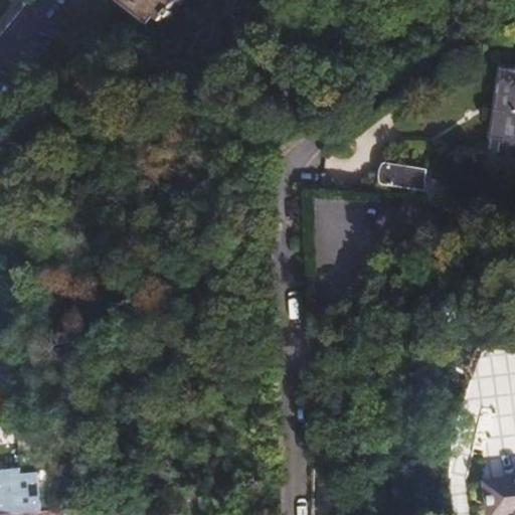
[(122,0),(157,30),(182,0),(122,0)]
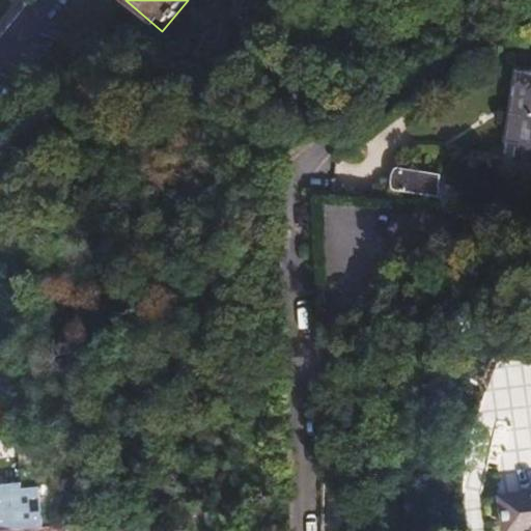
[(530,74),(518,72),(500,163),(530,168),(530,74)]
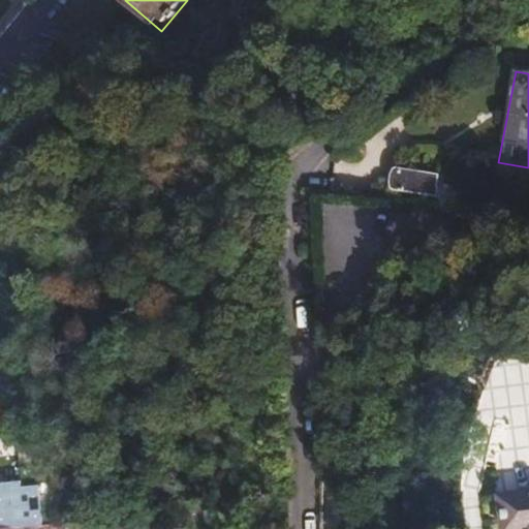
[(433,195),(436,176),(395,168),(392,188),(402,190),(417,193),(433,195)]
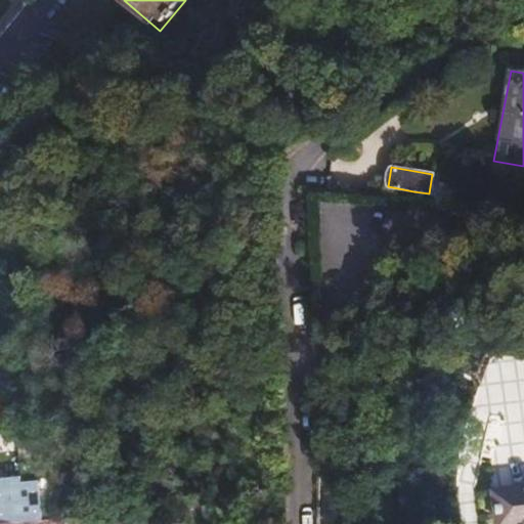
[(412,202),(413,191),(398,188),(396,200),(412,202)]
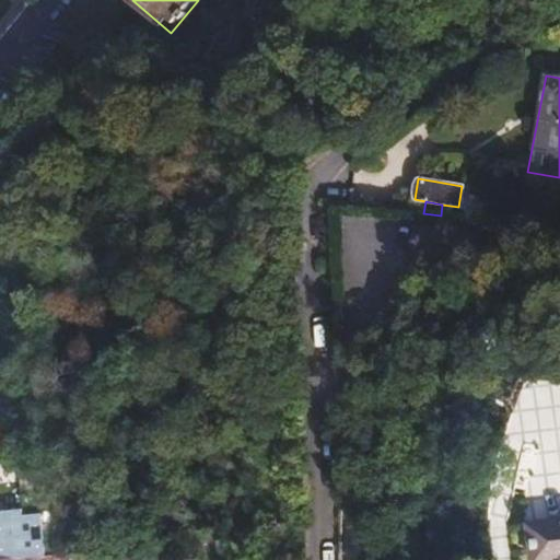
[(23,506),(7,446),(0,446),(0,499),(1,510),(23,506)]
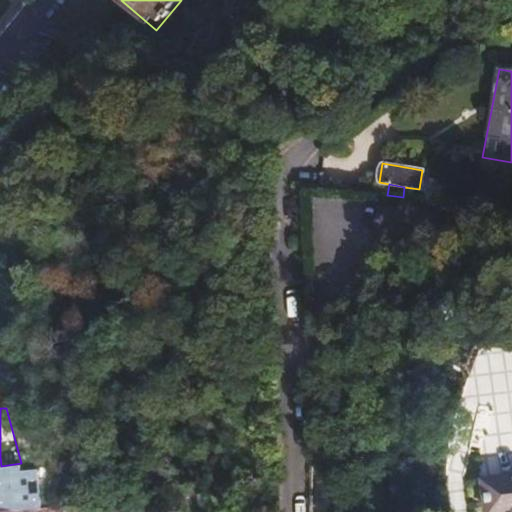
[(0,488),(1,487),(16,485),(18,511),(22,511),(34,510),(21,463),(1,466),(0,466),(0,488)]
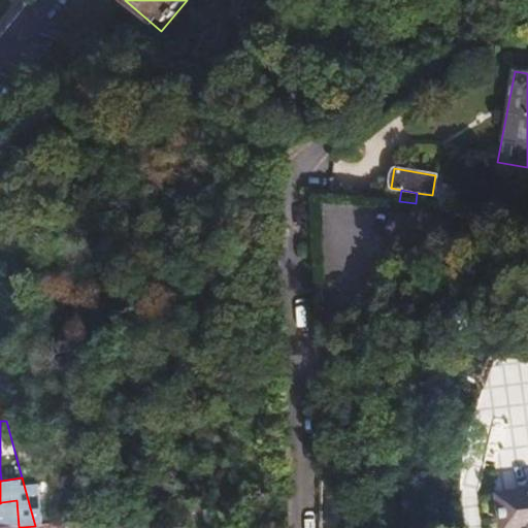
[(527,527),(527,490),(495,495),(500,527),(527,527)]
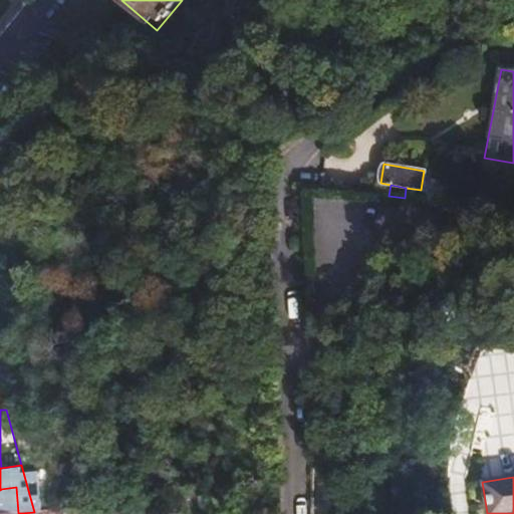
[(0,490),(0,513),(10,513),(18,513),(16,487),(1,489),(0,490)]
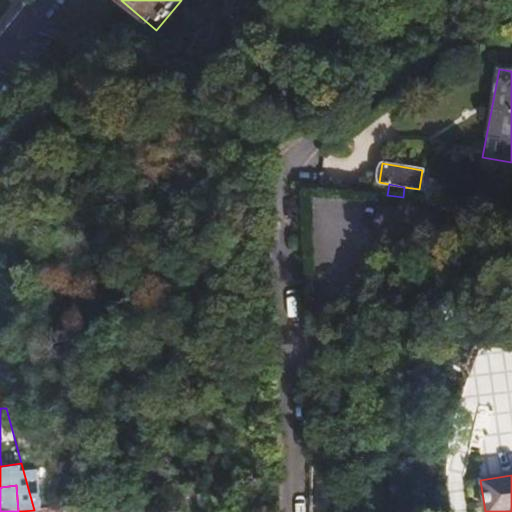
[(270,511),(272,502),(252,501),(251,511),(270,511)]
